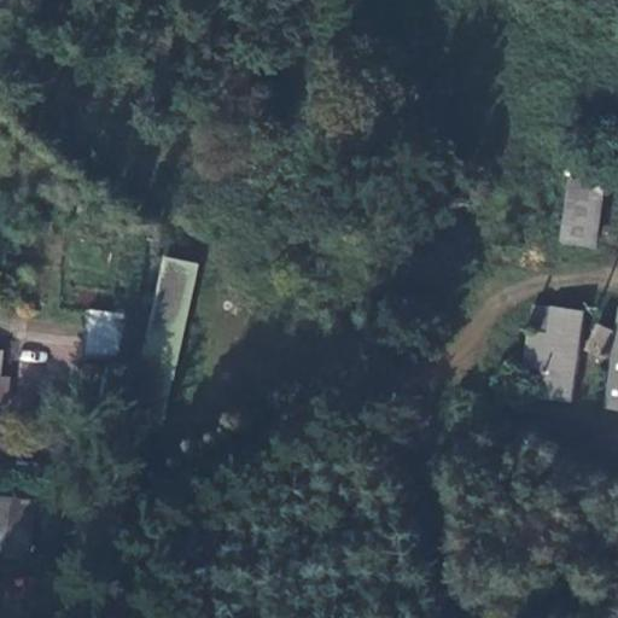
[(610,186),(572,181),(565,245),(602,250),(610,186)]
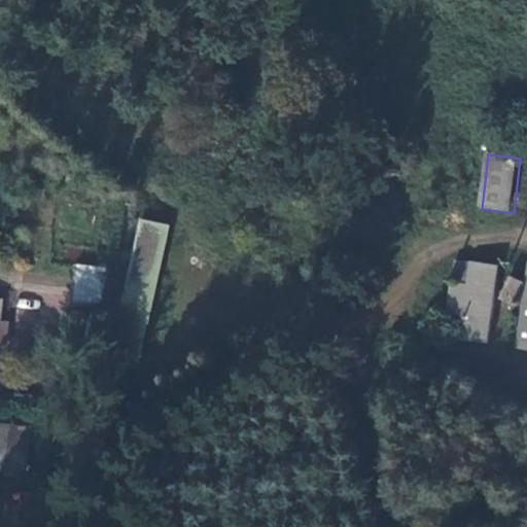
[(173,219),(147,213),(115,347),(141,353),(173,219)]
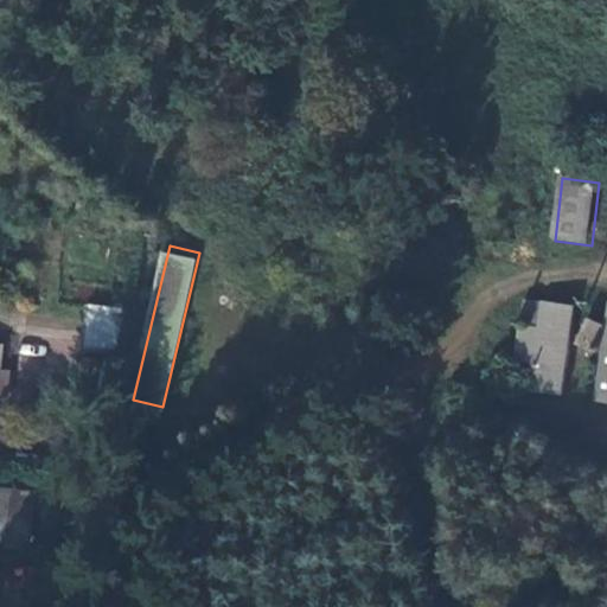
[(526,299),(523,325),(541,328),(545,302),(526,299)]
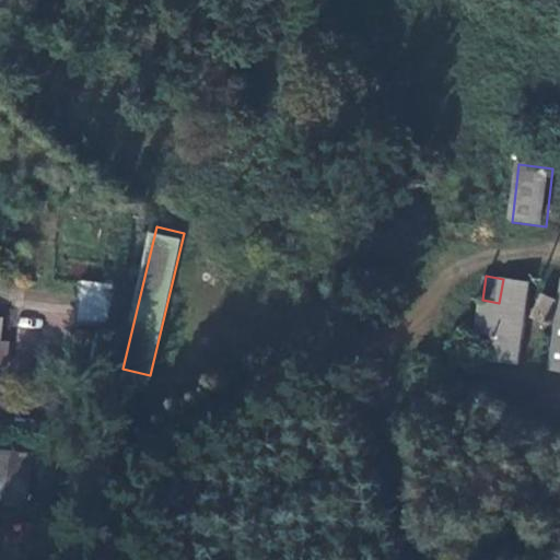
[(80,279),(76,323),(108,326),(114,282),(80,279)]
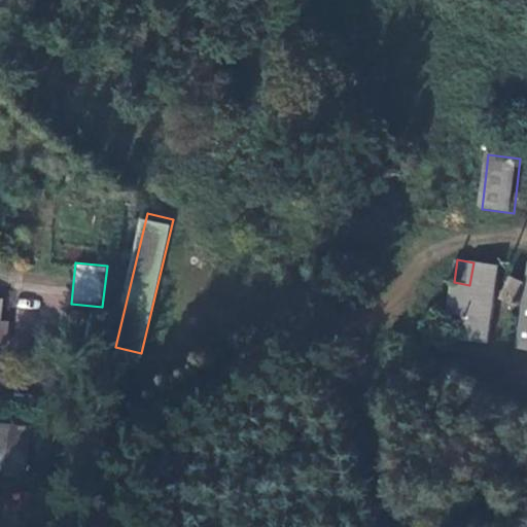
[(500,267),(473,262),(469,285),(454,282),(451,282),(446,312),(462,314),(459,340),(487,344),(500,267)]
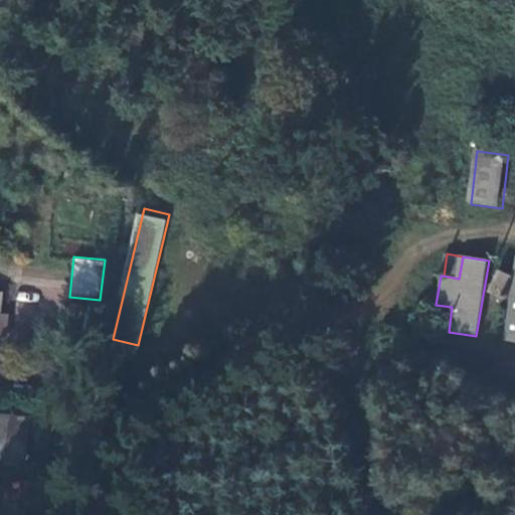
[(514,278),(503,271),(493,290),(505,297),(514,278)]
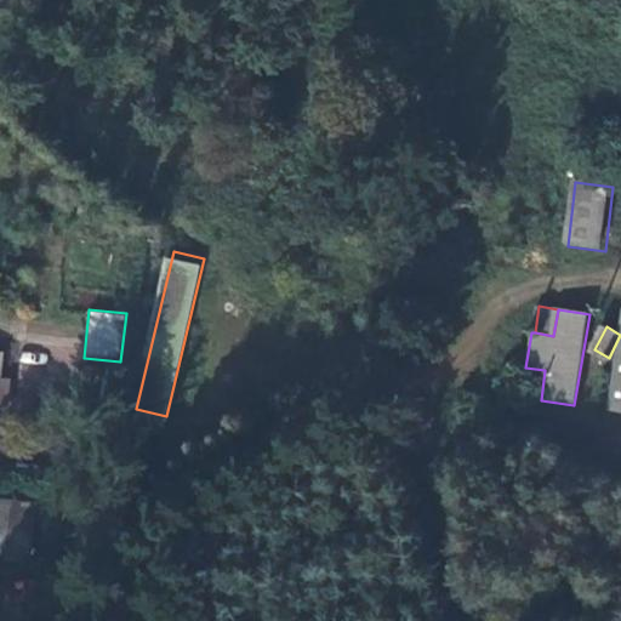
[(0,403),(10,404),(12,380),(5,380),(9,352),(0,349),(0,403)]
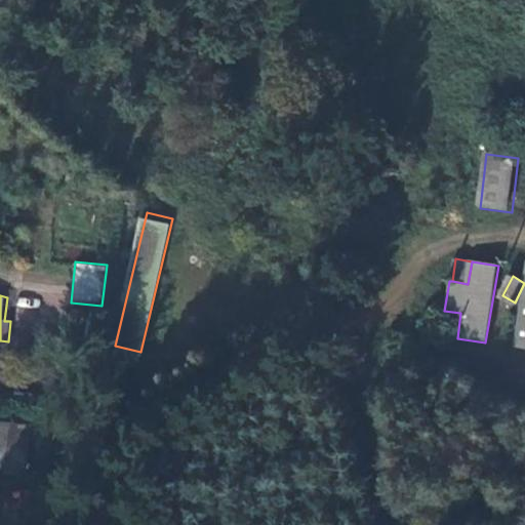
[(32,428),(0,425),(0,465),(28,468),(32,428)]
